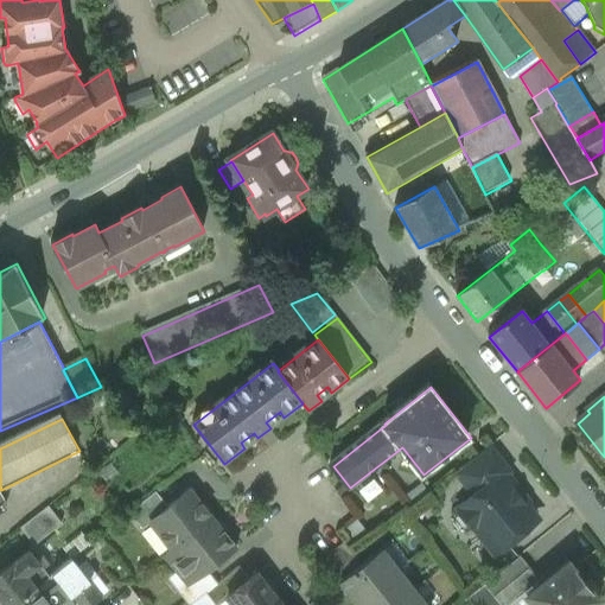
[(490,449),(457,475),(471,494),(477,495),(476,501),(505,478),(505,479),(510,476),(490,449)]
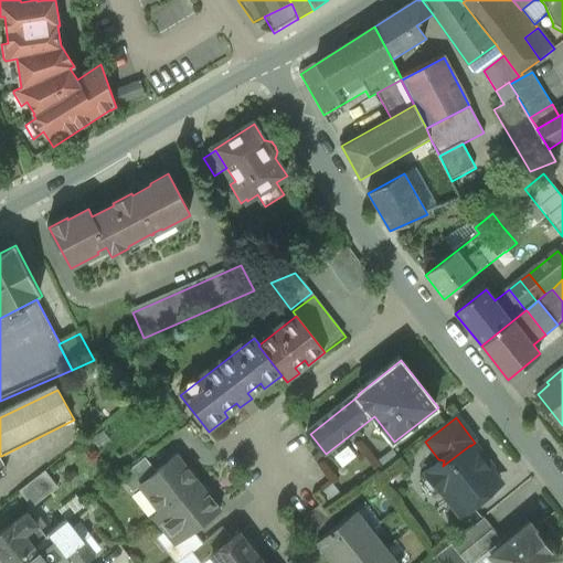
[(443,466),(428,478),(441,494),(453,495),(452,502),(460,513),(477,500),(484,501),(489,497),(490,489),(500,482),(470,446),(470,445),(443,466)]
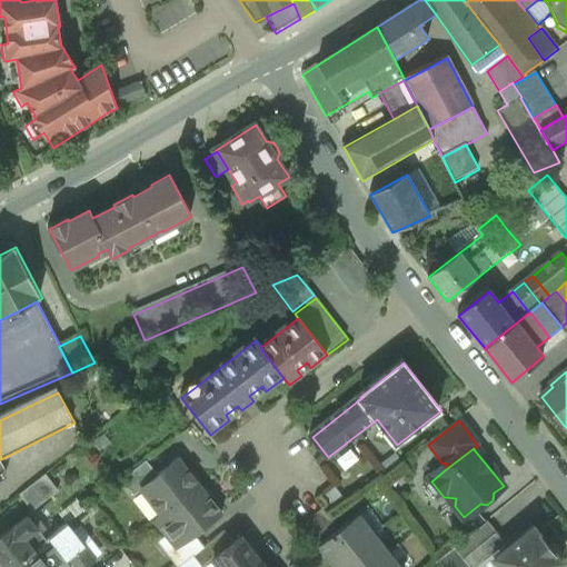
[(159,478),(141,491),(142,493),(162,518),(200,488),(180,461),(159,478)]
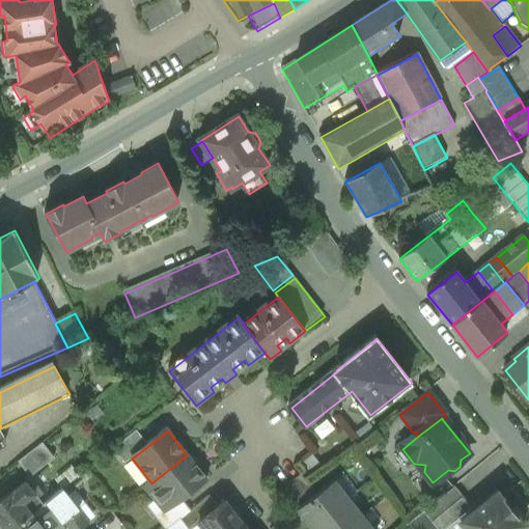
[(137,433),(115,450),(127,465),(133,460),(132,458),(148,446),(137,433)]
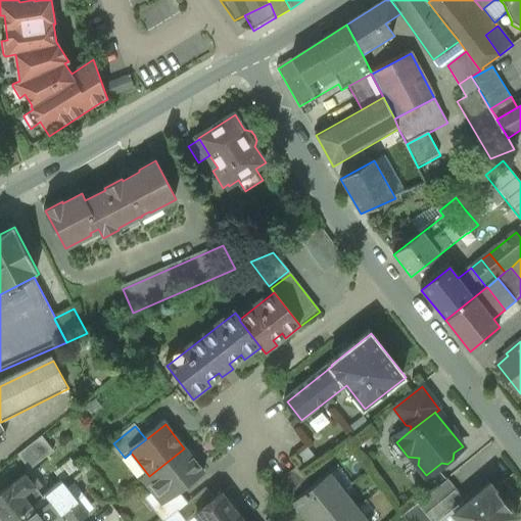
[(43,438),(19,457),(32,471),(55,454),(43,438)]
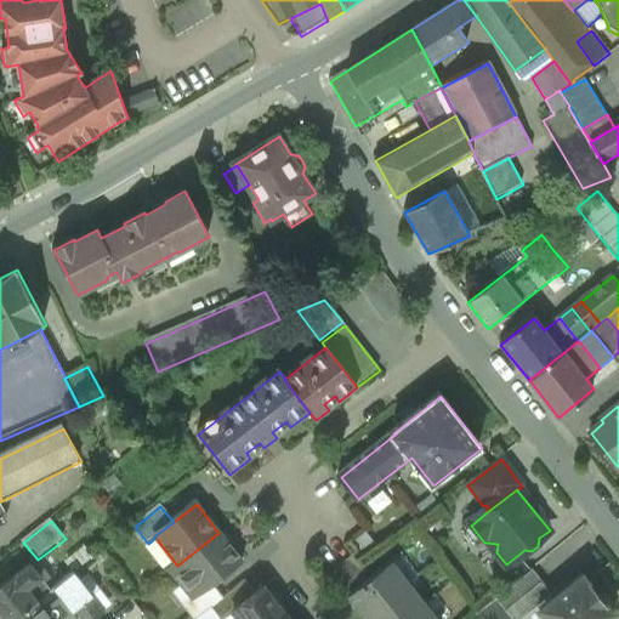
[(177,566),(170,572),(193,602),(194,603),(214,588),(243,563),(219,533),(177,566)]
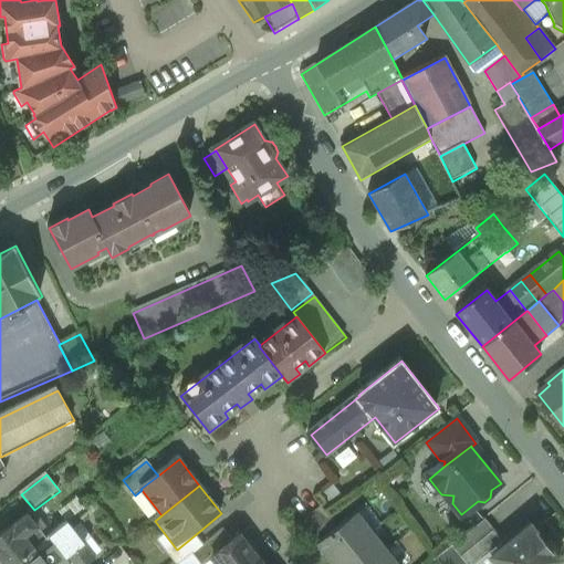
[(338,529),(322,508),(311,515),(327,536),(338,529)]
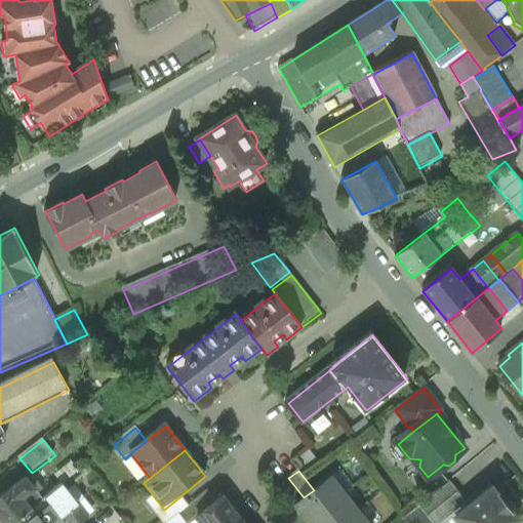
[(304,497),(294,506),(308,522),(310,522),(346,493),(331,476),(304,497)]
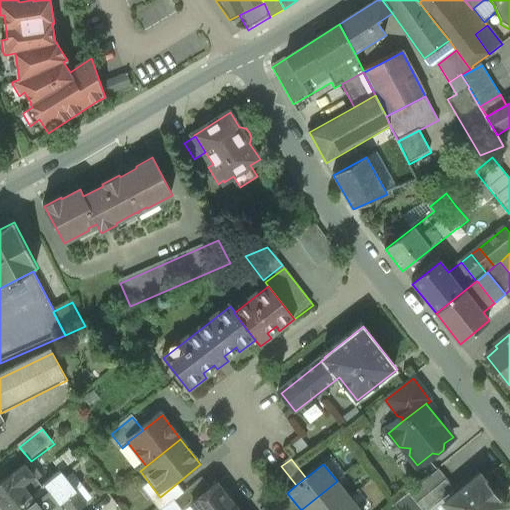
[(15,475),(14,474),(0,485),(0,506),(2,509),(15,509),(32,497),(44,488),(26,466),(15,475)]
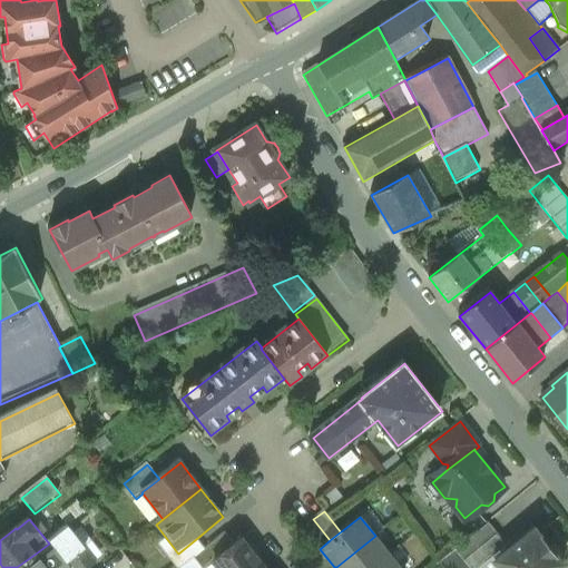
[(313,519),(303,528),(320,549),(330,540),(313,519)]
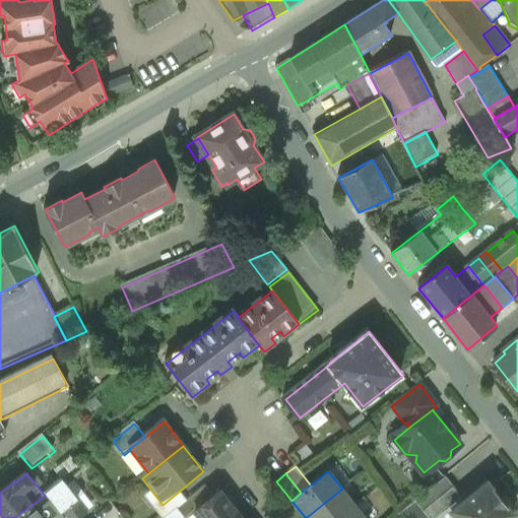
[(464,501),(446,478),(428,493),(444,513),(449,508),(452,511),(464,501)]
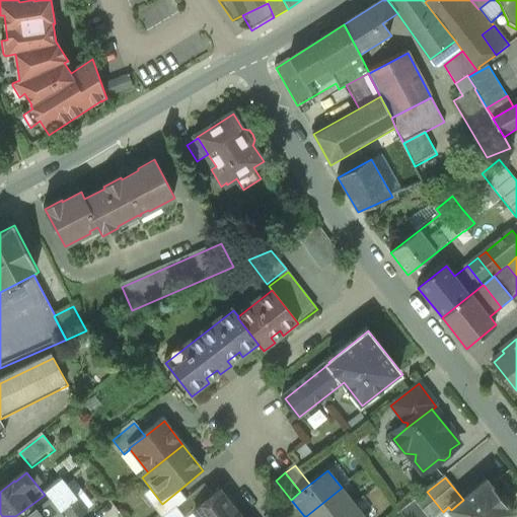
[(79,499),(63,479),(47,493),(53,500),(54,499),(63,511),(78,499),(79,499)]
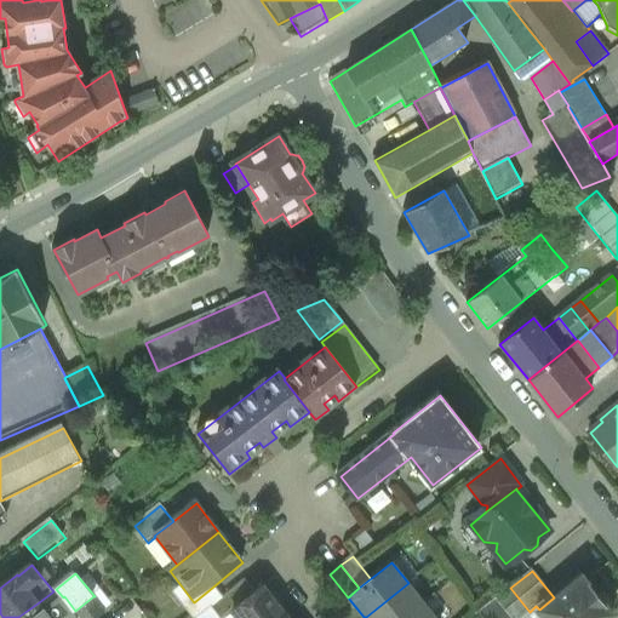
[(554,598),(539,610),(536,606),(530,612),(522,617),(607,617),(612,613),(611,612),(613,605),(605,594),(598,594),(582,576),(554,598)]
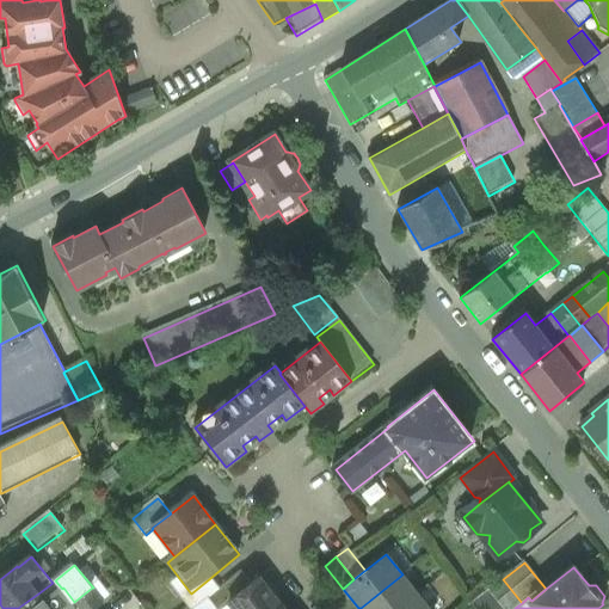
[(220,590),(209,600),(215,608),(225,608),(231,604),(231,603),(252,585),(243,573),(220,590)]
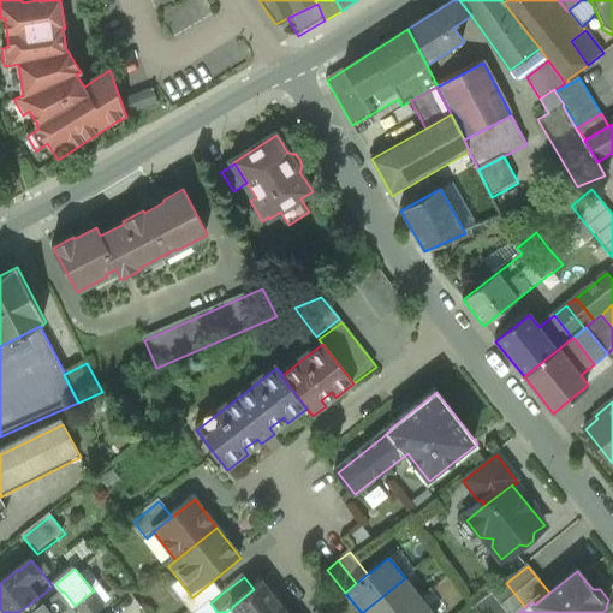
[(405,578),(363,612),(403,612),(422,599),(405,578)]
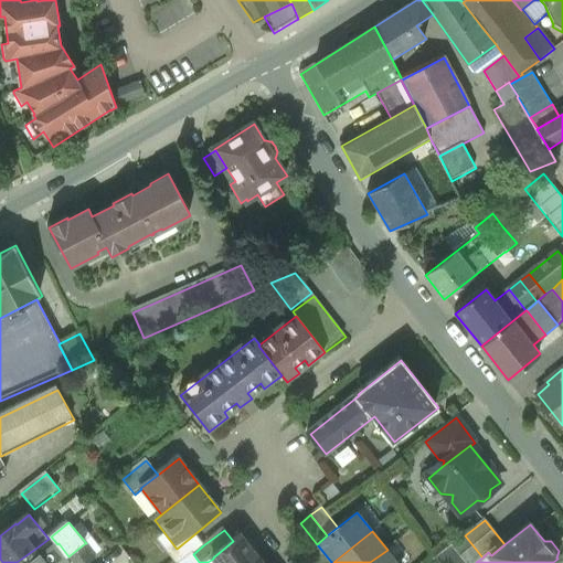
[(194,534),(177,549),(176,548),(168,553),(174,562),(181,562),(193,554),(203,545),(194,534)]
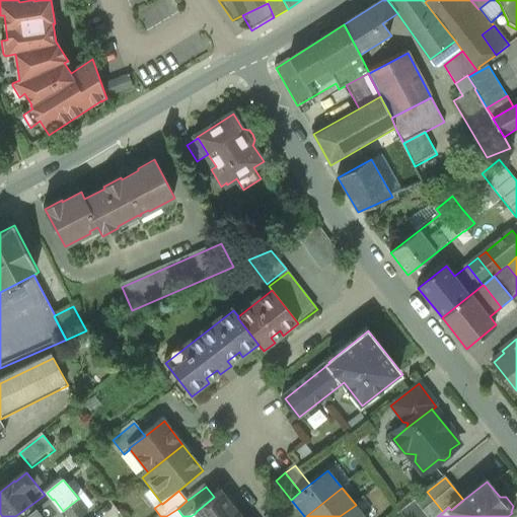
[(214,497),(196,512),(196,513),(199,516),(239,516),(221,492),(214,497)]
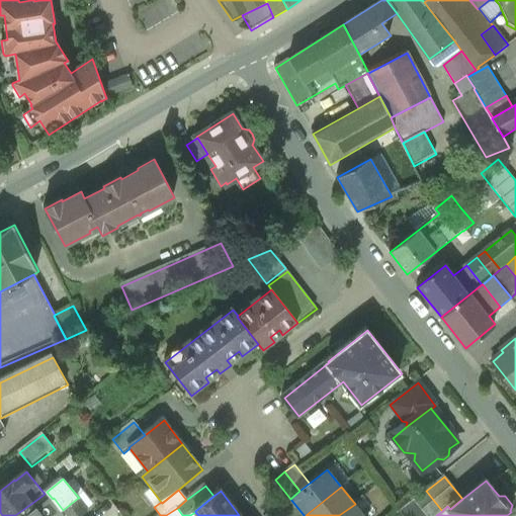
[(426,491),(405,508),(411,515),(436,515),(442,511),(426,491)]
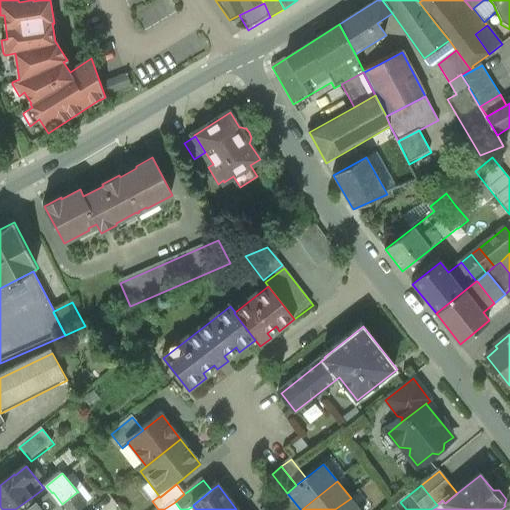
[(125,486),(108,499),(115,509),(132,495),(125,486)]
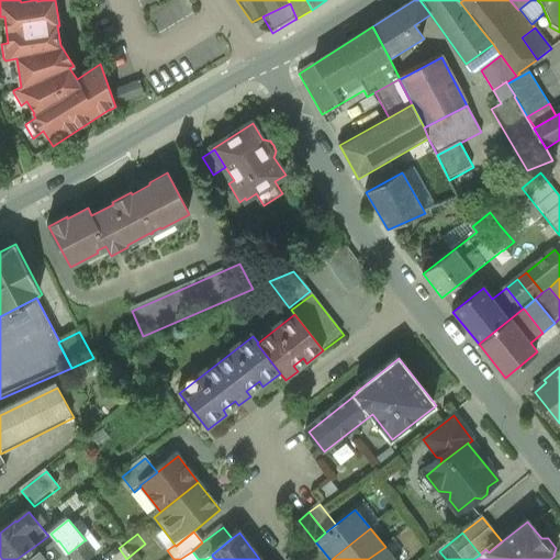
[(57,541),(42,553),(46,559),(59,559),(68,553),(58,540),(57,541)]
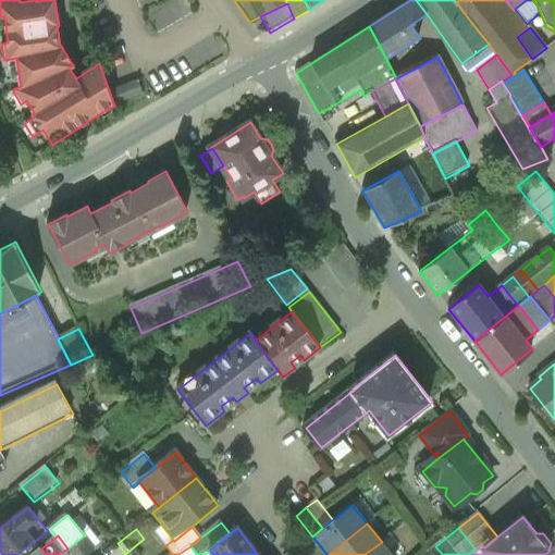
[(90,554),(96,551),(84,535),(68,549),(59,554),(90,554)]
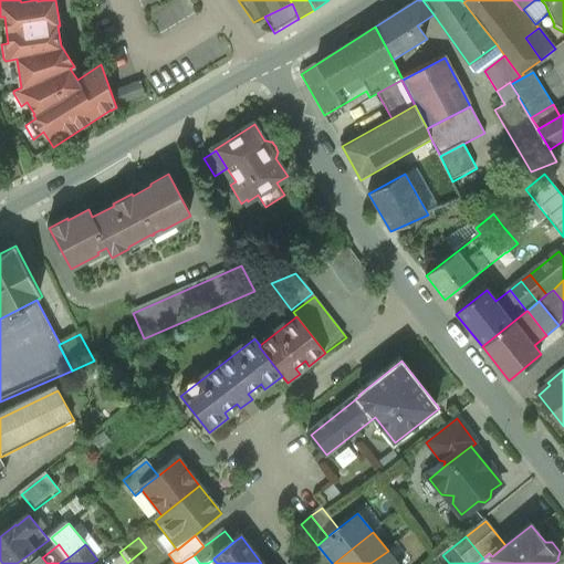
[(35,550),(17,563),(47,563),(42,557),(35,550)]
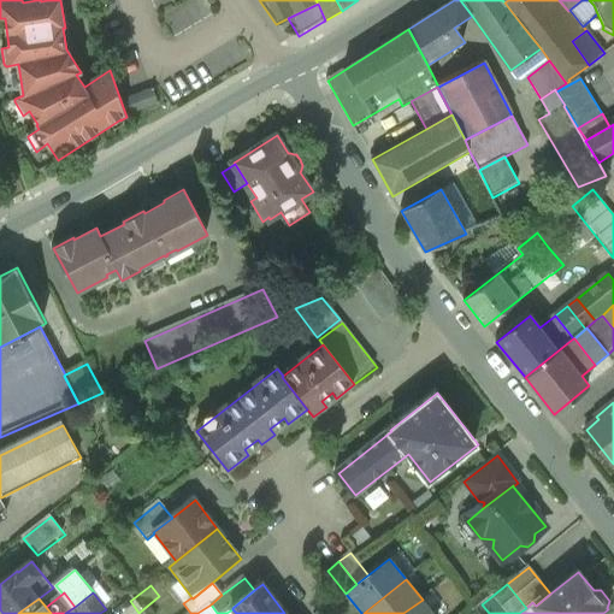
[(432,613),(423,600),(403,613),(432,613)]
